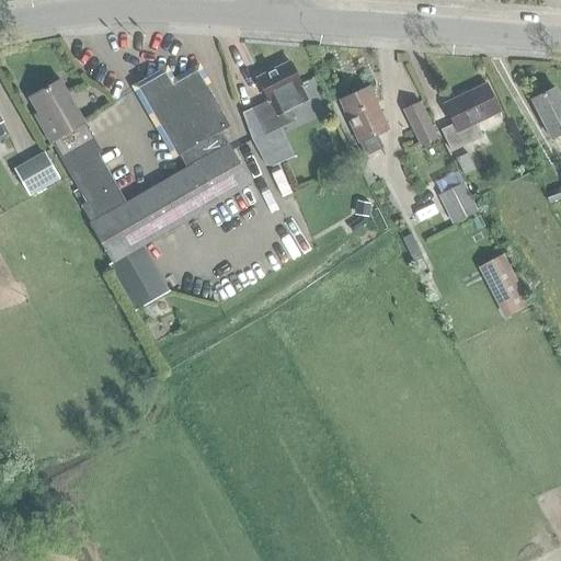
[(304,96),(298,84),(300,83),(288,60),(255,77),(266,100),(252,106),(264,132),(294,117),(287,104),(304,96)]
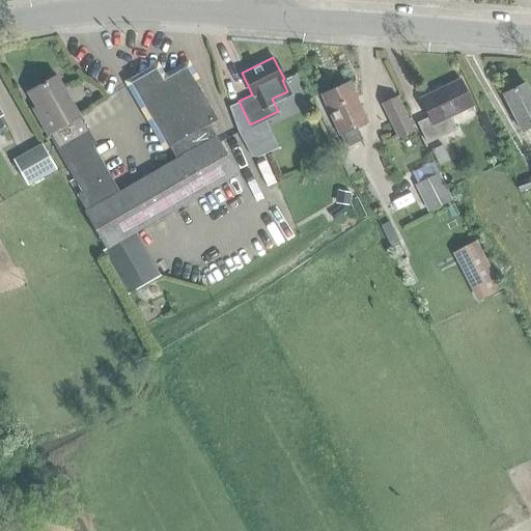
[(93,150),(75,117),(78,115),(56,76),(26,93),(38,115),(36,117),(47,136),(48,135),(79,190),(75,193),(85,211),(106,249),(132,234),(236,174),(215,137),(214,138),(206,127),(217,120),(186,64),(161,78),(155,67),(129,83),(168,148),(169,147),(176,159),(118,192),(93,150)]
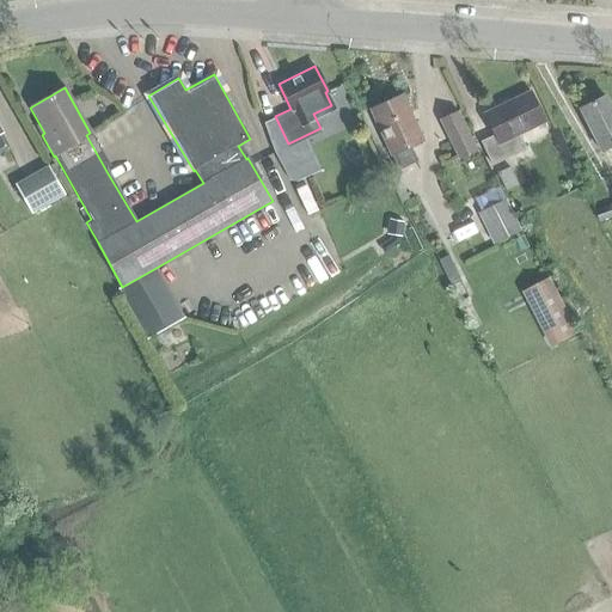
[(544,122),(528,91),(483,112),(493,134),(482,140),(491,163),(524,147),(518,134),(544,122)]
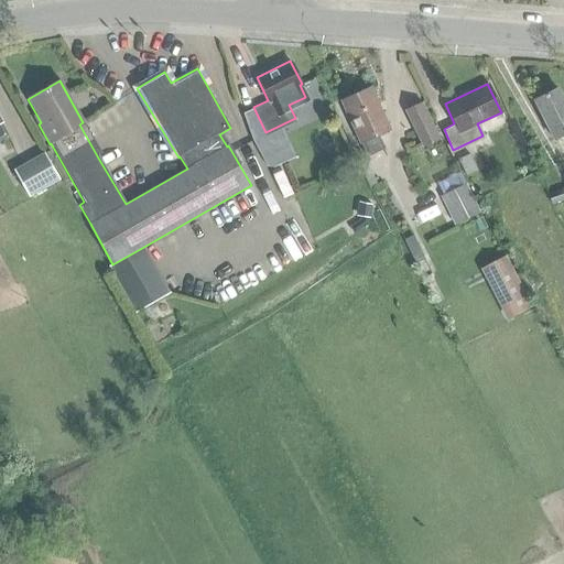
[(359,143),(365,156),(381,149),(375,136),(388,129),(368,88),(338,102),(358,143),(359,143)]
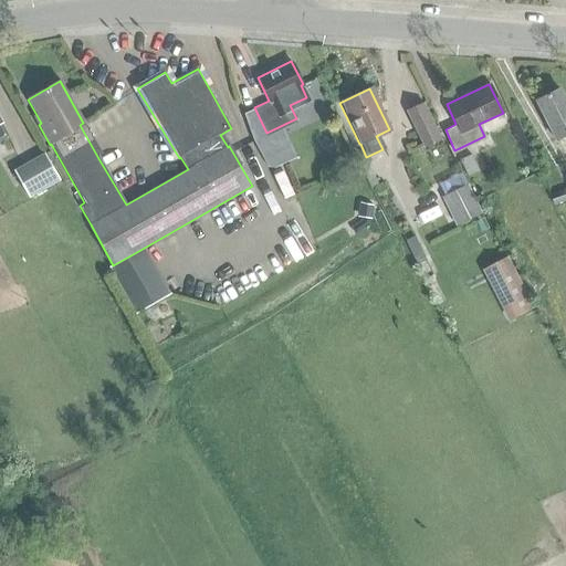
[(556,137),(565,133),(565,135),(565,101),(558,88),(536,101),(556,137)]
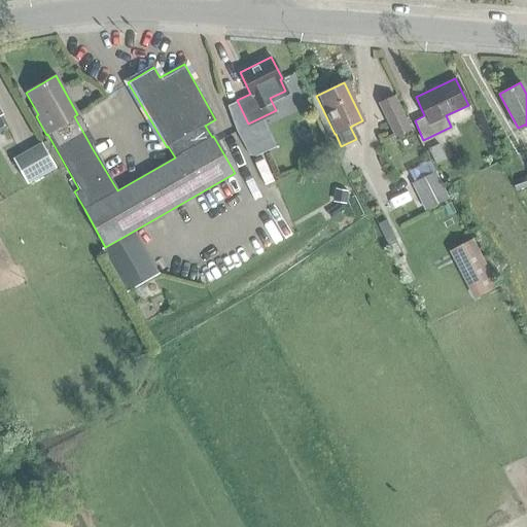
[(395,136),(410,129),(393,96),(379,103),(395,136)]
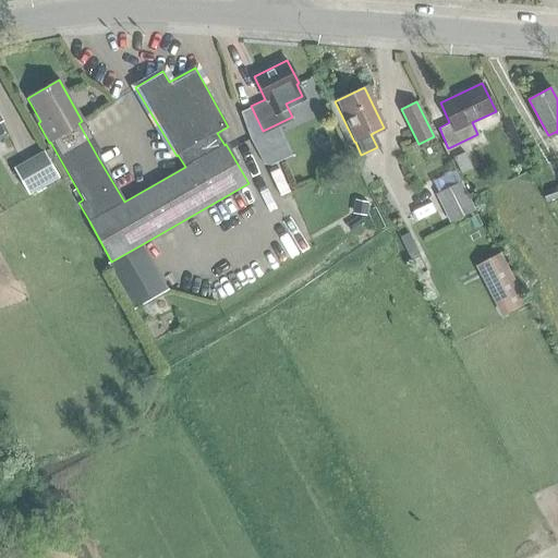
[(264,161),(286,152),(277,133),(255,143),(264,161)]
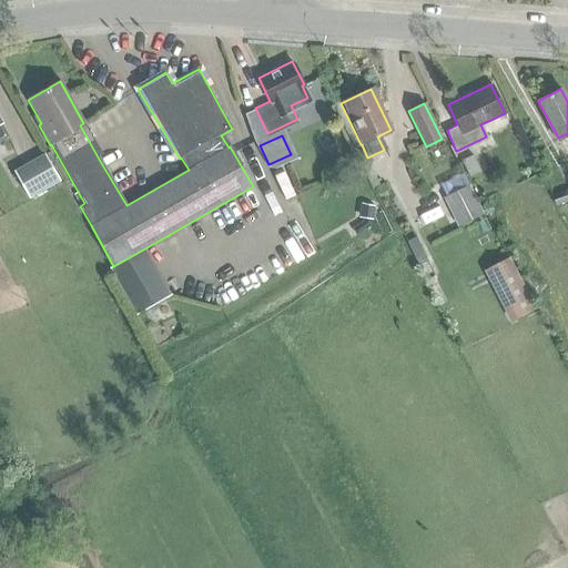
[(13,173),(30,200),(60,182),(43,154),(13,173)]
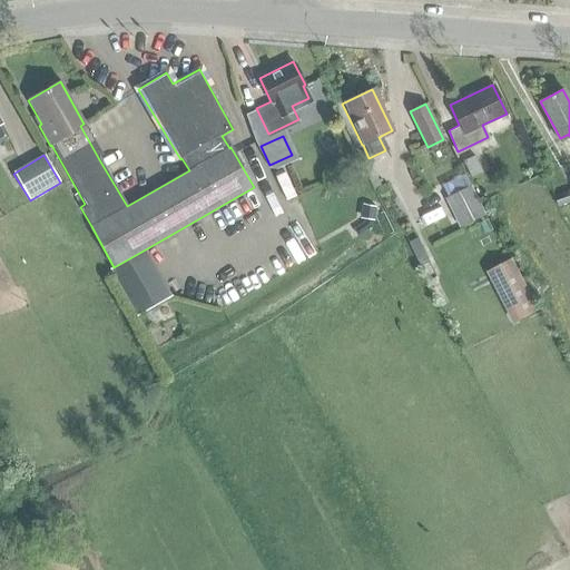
[(474,157),(462,163),(471,179),(482,174),(474,157)]
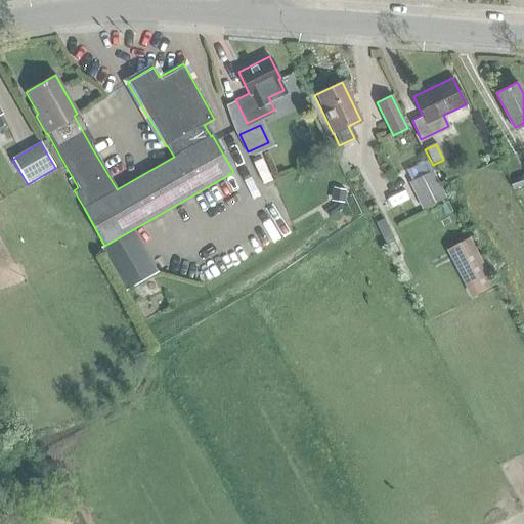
[(341,146),(332,150),(337,161),(343,158),(341,154),(344,151),(341,146)]
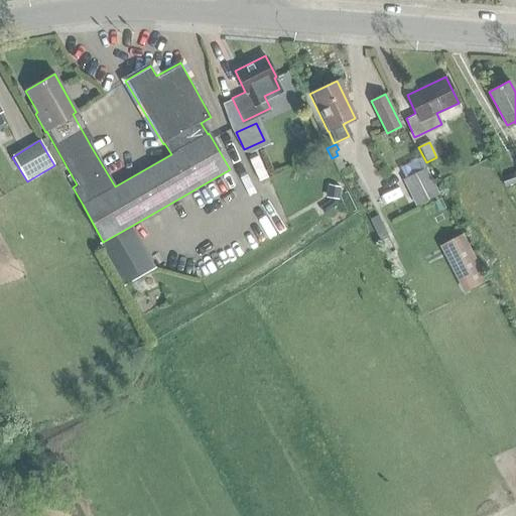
[(425,168),(403,179),(416,204),(437,192),(425,168)]
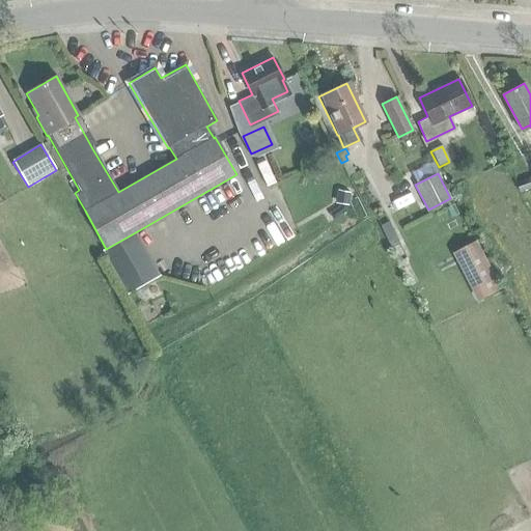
[(530,174),(514,180),(519,194),(530,189),(530,174)]
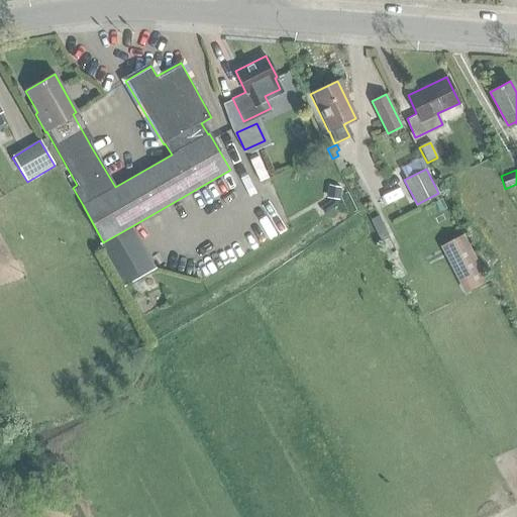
[(328,186),(325,199),(338,201),(340,188),(328,186)]
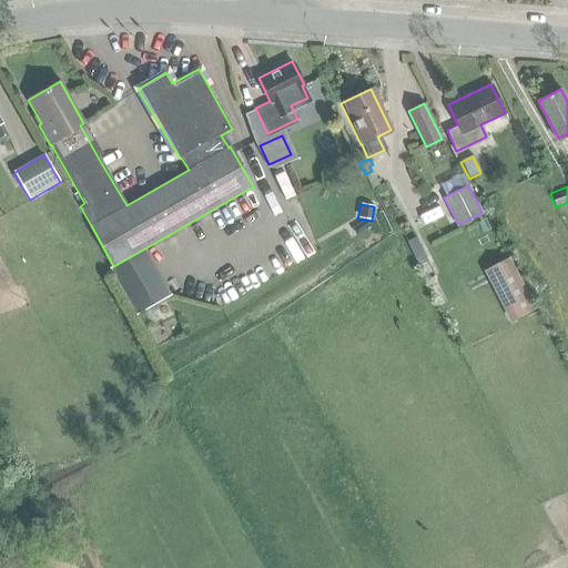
[(131,296),(158,281),(141,251),(113,266),(131,296)]
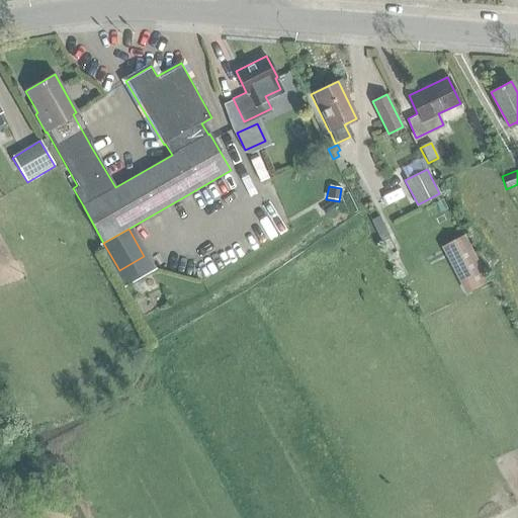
[(441,248),(465,294),(489,282),(464,236),(441,248)]
